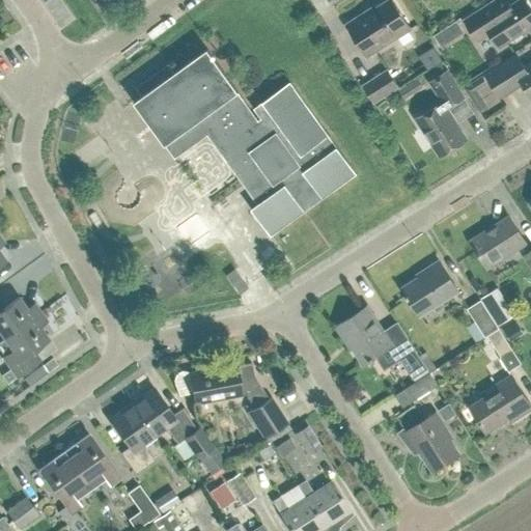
[(366,56),(411,28),(392,0),(386,0),(367,12),(366,10),(345,24),(366,56)]
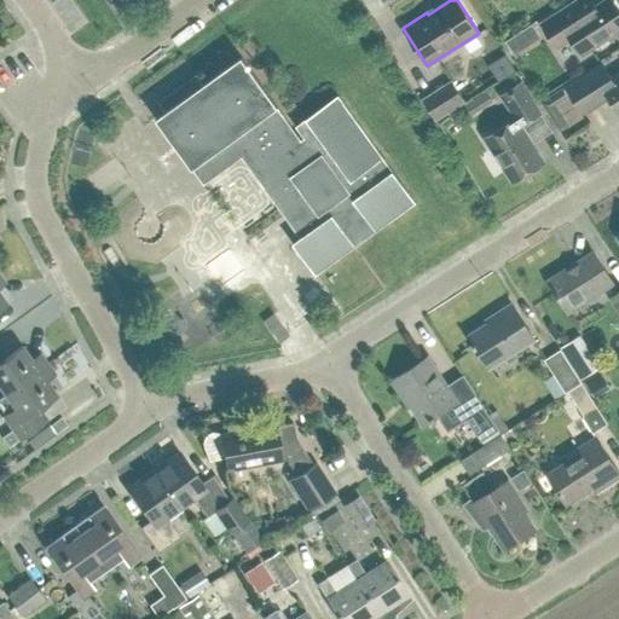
[(591,0),(577,0),(566,7),(542,23),(554,42),(567,33),(582,55),(618,30),(618,10),(612,0),(603,0),(595,6),(591,0)]
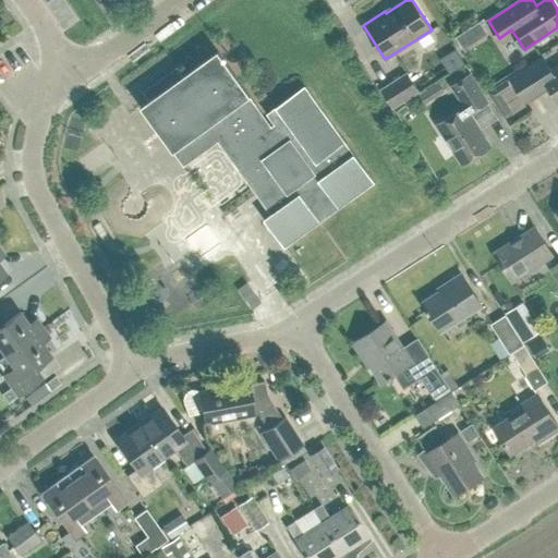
[(142,92),(147,100),(141,106),(183,165),(218,140),(270,213),(264,218),(283,246),(374,182),(305,86),(265,116),(218,51),(181,76),(174,69),(142,92)]
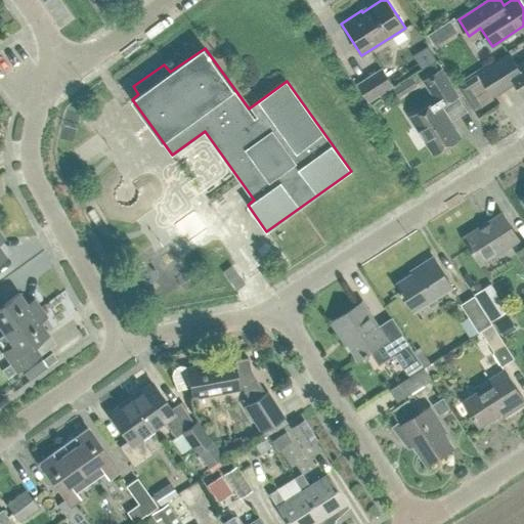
[(523,60),(517,66),(510,53),(479,73),(493,95),(516,81),(523,94),(523,60)]
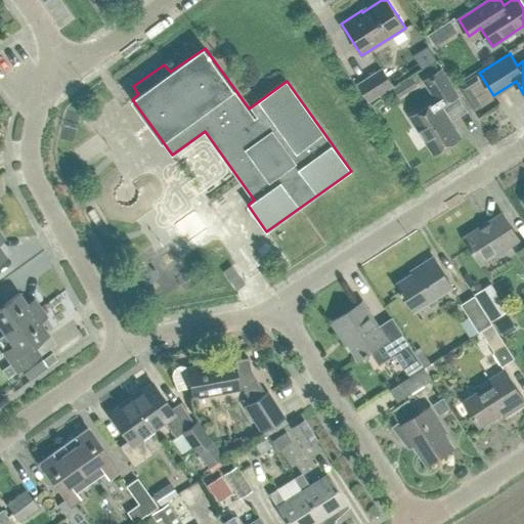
[(369,101),(393,86),(383,69),(358,84),(369,101)]
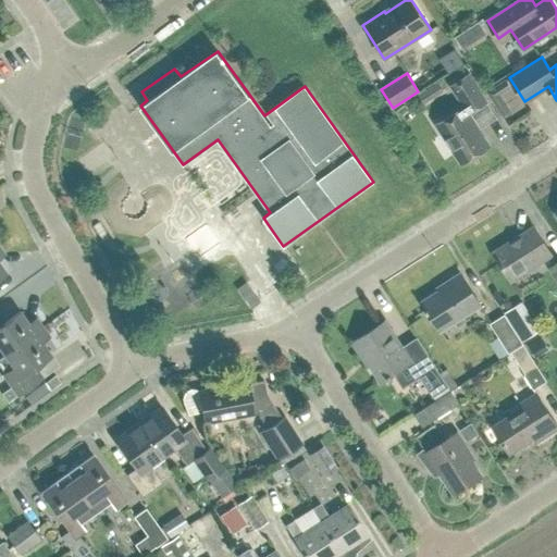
[(497,118),(486,100),(469,73),(450,85),(463,107),(436,124),(462,163),(490,146),(479,130),(497,118)]
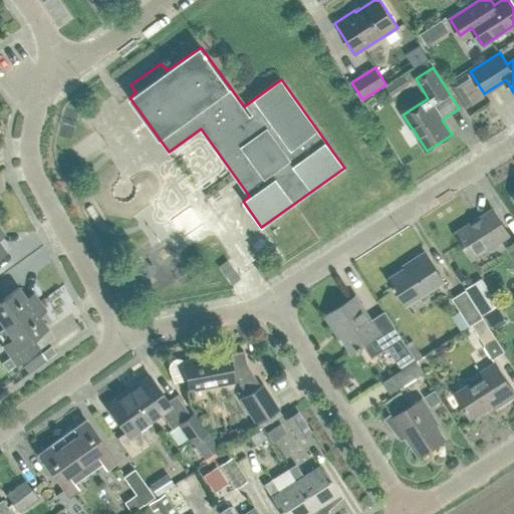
[(448,85),(462,107),(470,102),(461,87),(471,81),(466,73),(448,85)]
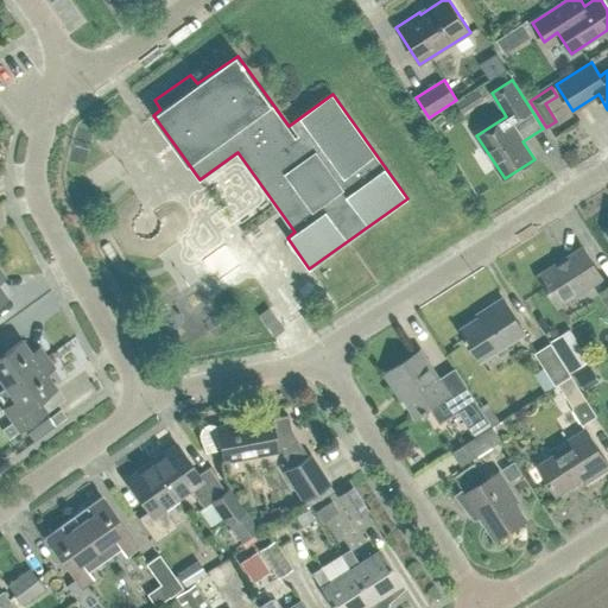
[(455,103),(461,113),(481,100),(475,90),(455,103)]
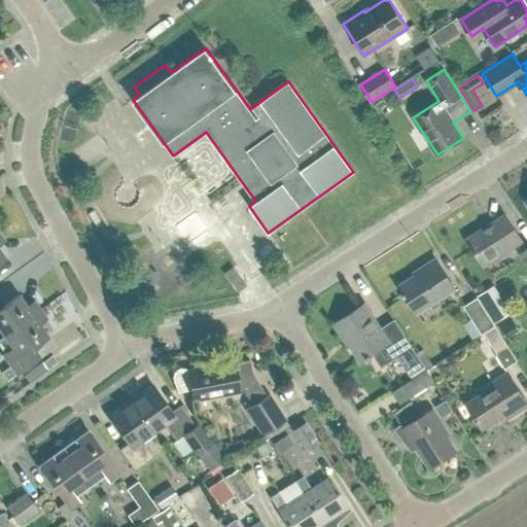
[(121,181),(135,170),(126,160),(113,171),(121,181)]
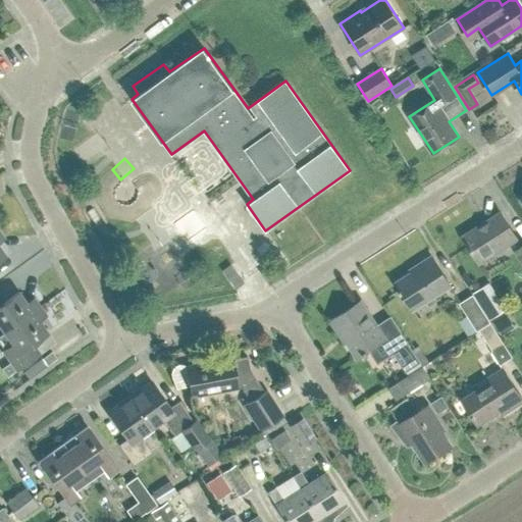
[(500,211),(463,236),(479,262),(517,238),(500,211)]
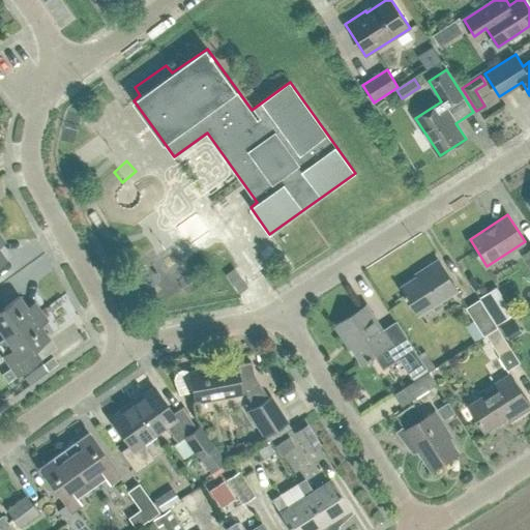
[(151,267),(159,274),(156,277),(166,286),(197,252),(179,236),(151,267)]
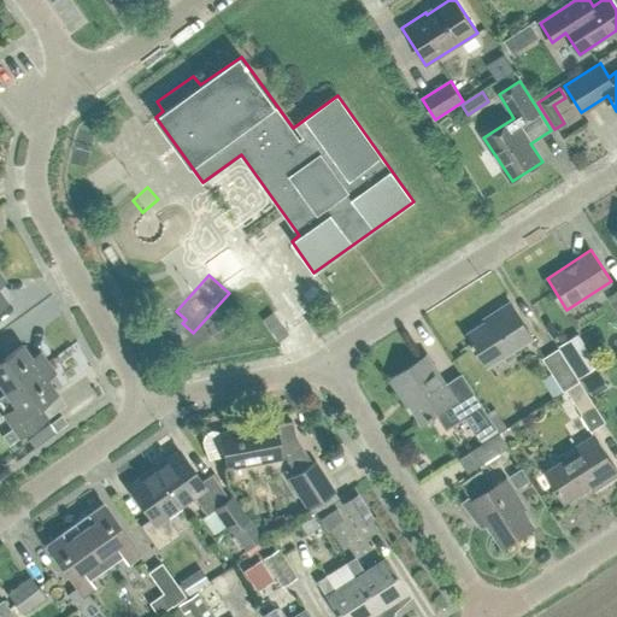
[(616,289),(616,291),(606,297),(616,315),(616,289)]
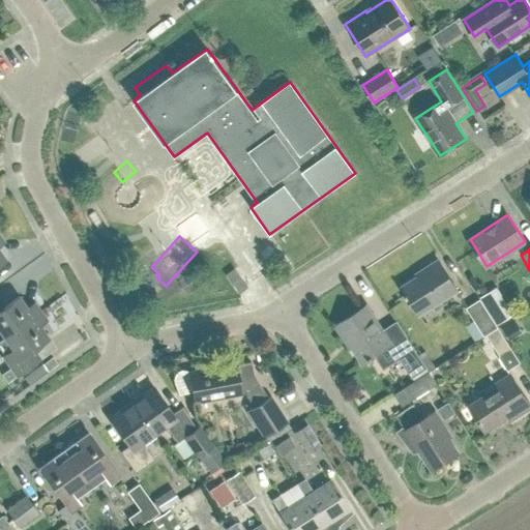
[(418,314),(457,290),(437,259),(423,268),(425,270),(401,286),(418,314)]
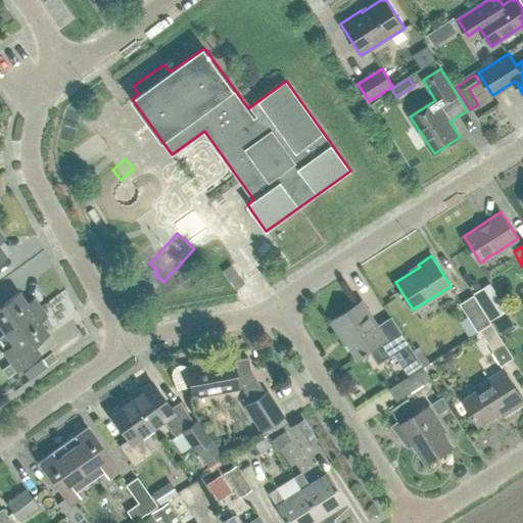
[(221,272),(234,290),(243,283),(230,266),(221,272)]
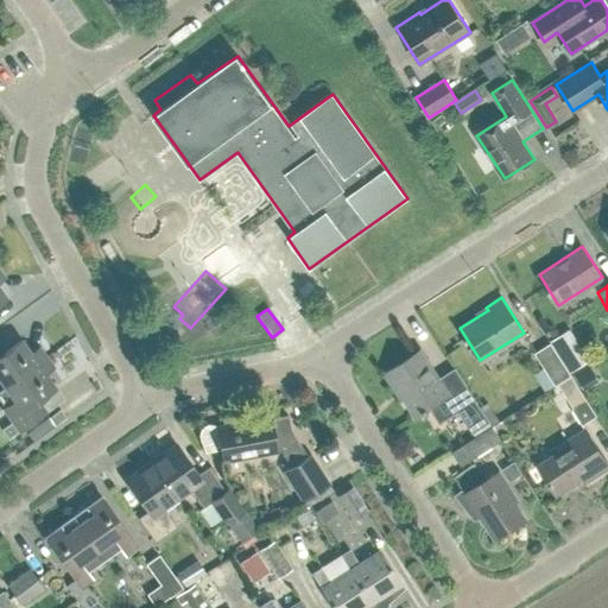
[(0,349),(0,380),(4,386),(44,358),(37,348),(30,354),(20,340),(1,353),(0,349)]
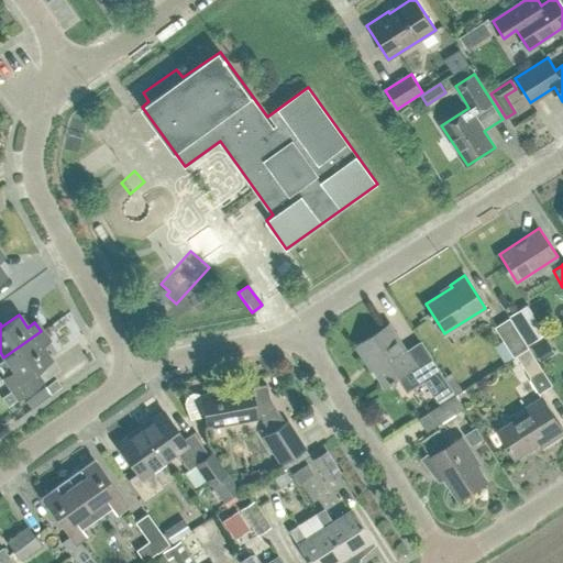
[(517,355),(529,348),(509,317),(494,326),(503,340),(494,345),(505,363),(517,355)]
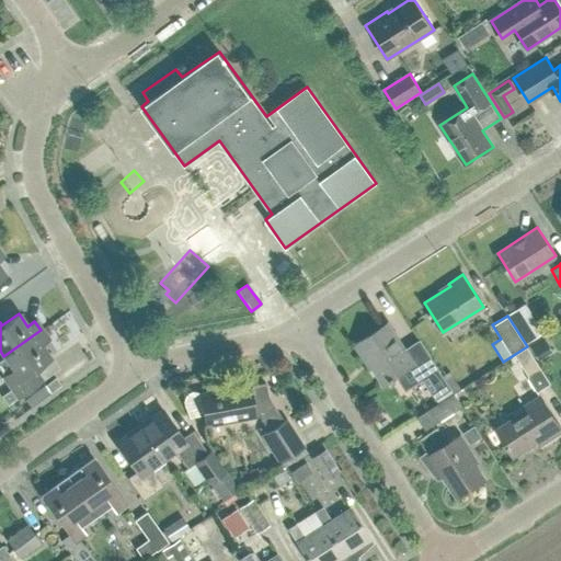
[(389,320),(353,343),(369,370),(371,369),(382,386),(414,365),(419,371),(418,371),(437,403),(454,392),(420,339),(405,347),(389,320)]
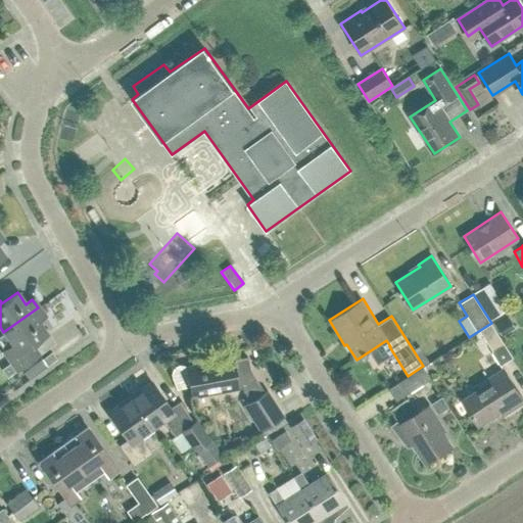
[(12,344),(2,350),(15,369),(38,353),(30,343),(46,332),(37,320),(44,316),(38,307),(3,332),(12,344)]
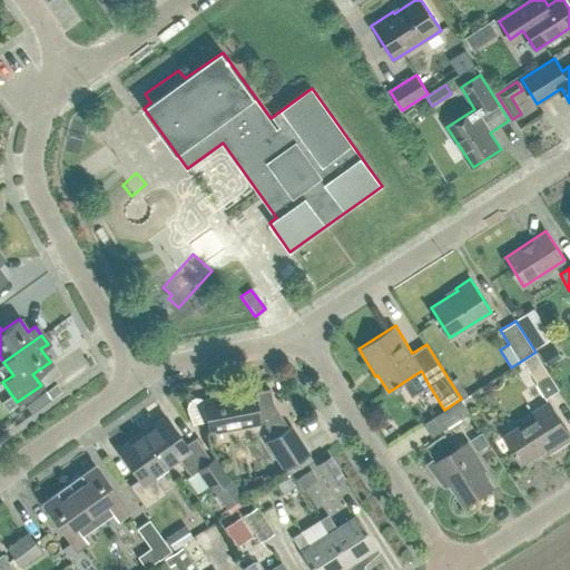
[(547,365),(562,356),(554,343),(539,352),(547,365)]
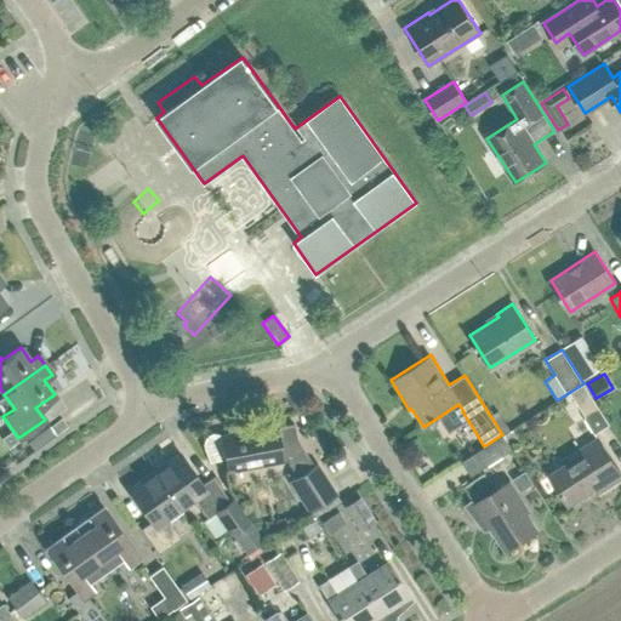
[(570,392),(585,415),(586,416),(598,408),(584,383),(570,392)]
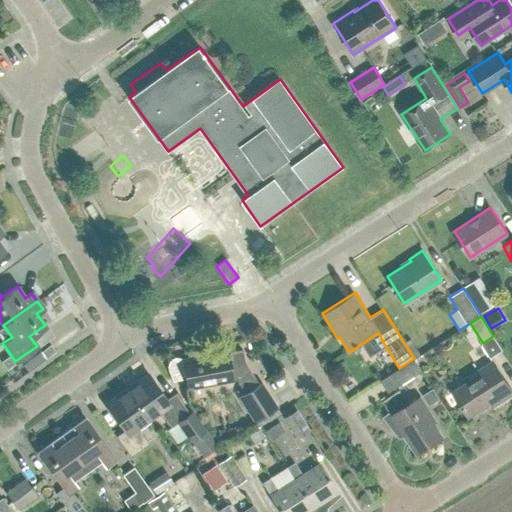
[(483,343),(482,342),(480,343),(489,357),(502,349),(493,336),(483,343)]
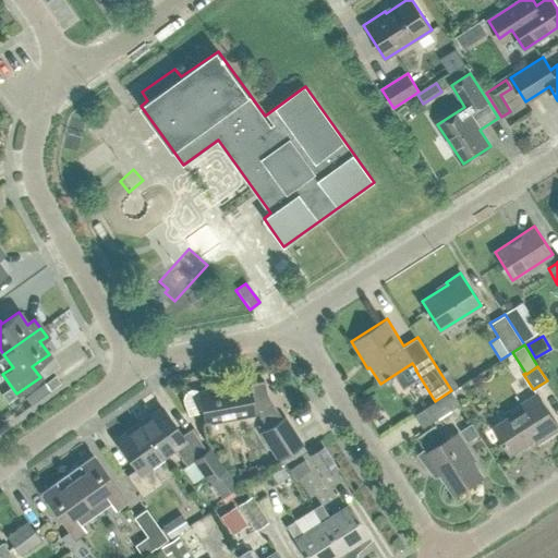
[(49,389),(59,381),(55,375),(44,383),(49,389)]
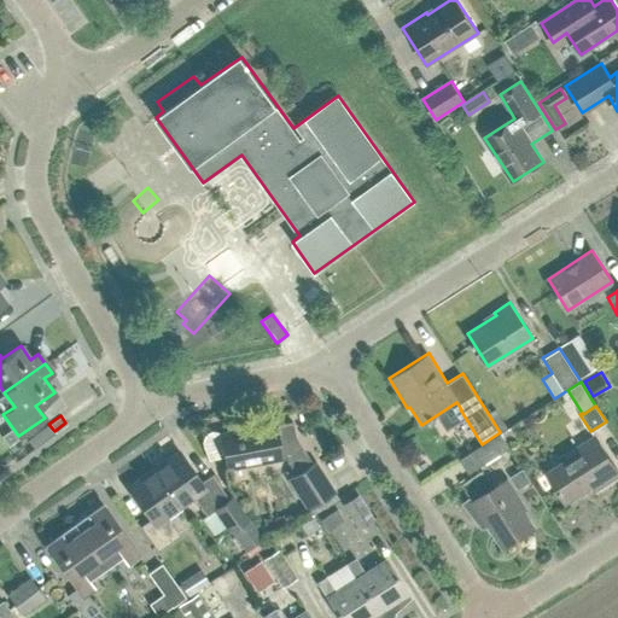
[(290,420),(219,433),(214,430),(210,430),(204,432),(200,436),(199,439),(200,443),(200,448),(204,454),(207,458),(222,455),(225,468),(284,458),(295,473),(287,478),(310,513),(336,497),(313,461),(310,464),(292,435),(290,420)]
